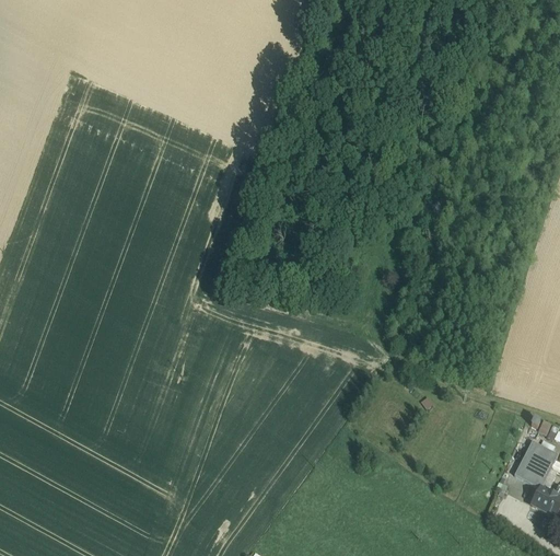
[(428,394),(421,398),(427,406),(433,402),(428,394)]
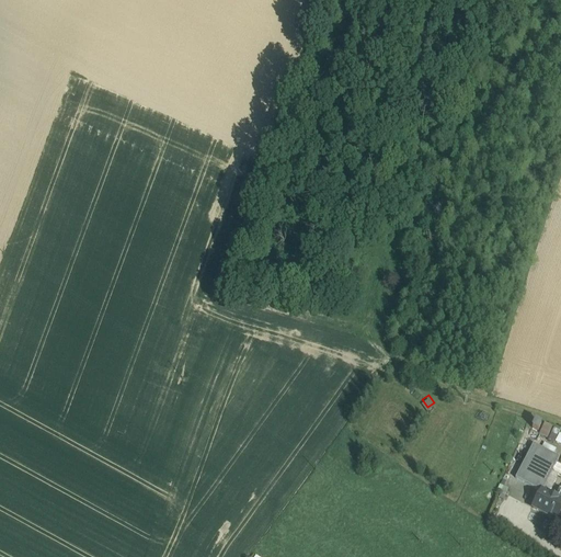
[(541,421),(535,418),(531,424),(538,428),(541,421)]
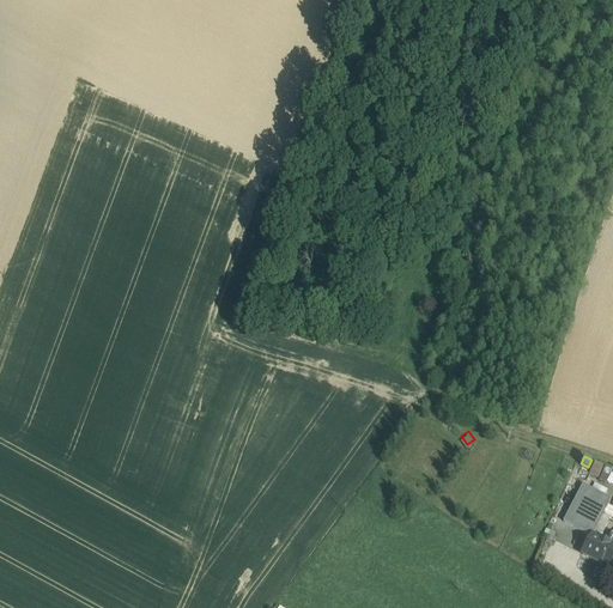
[(589,470),(600,473),(602,458),(592,457),(589,470)]
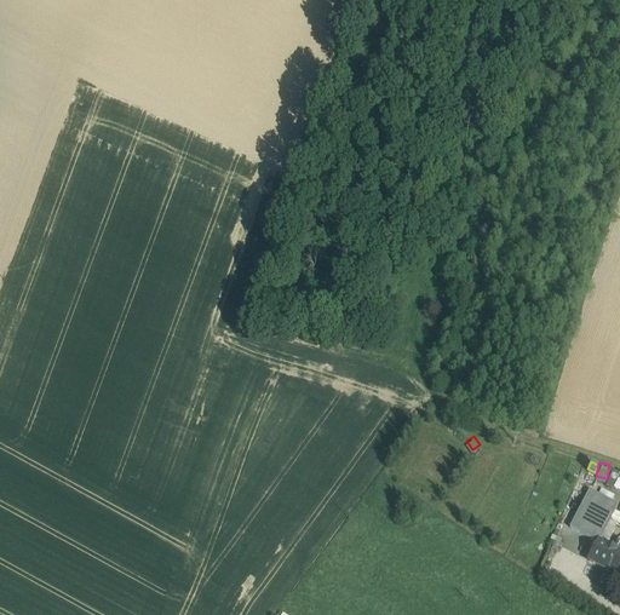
[(601,486),(598,492),(610,496),(613,490),(601,486)]
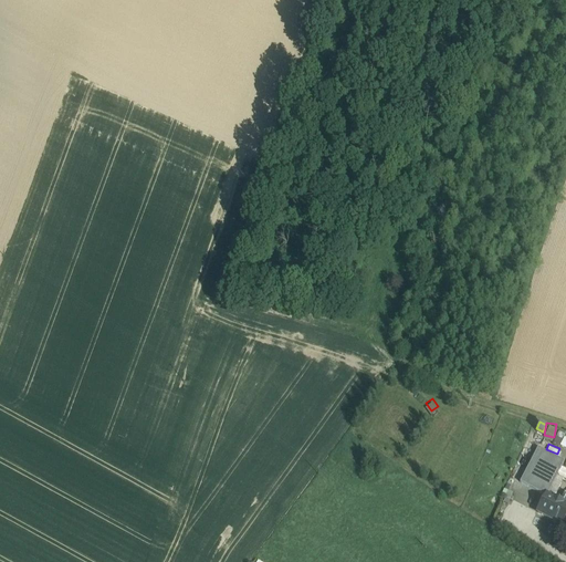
[(563,459),(537,446),(520,479),(546,493),(546,492),(547,492),(557,471),(563,459)]
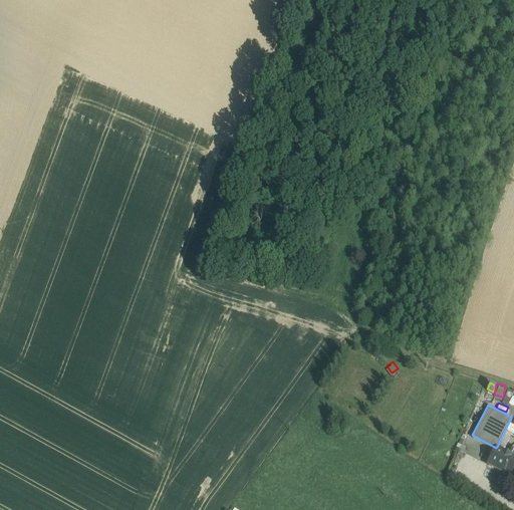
[(497,447),(496,447),(496,448),(488,462),(509,473),(513,464),(513,456),(508,453),(497,447)]
